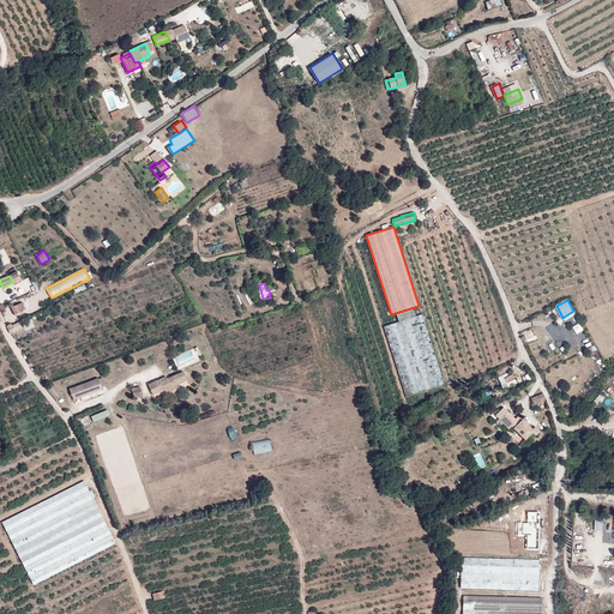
[(24,302),(12,307),(16,314),(26,309),(24,302)]
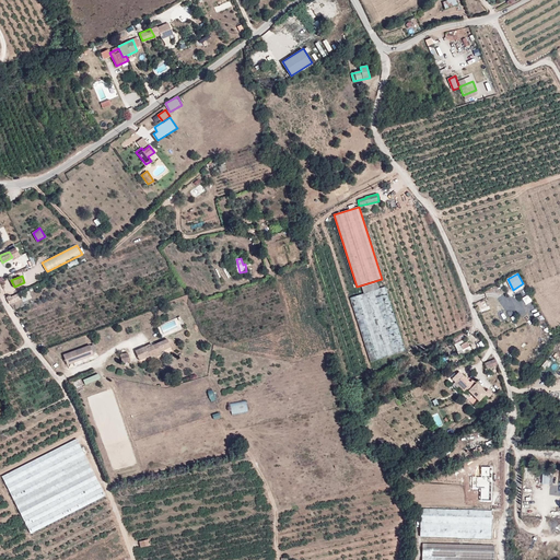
[(370,362),(405,351),(383,280),(362,287),(364,293),(350,298),(370,362)]
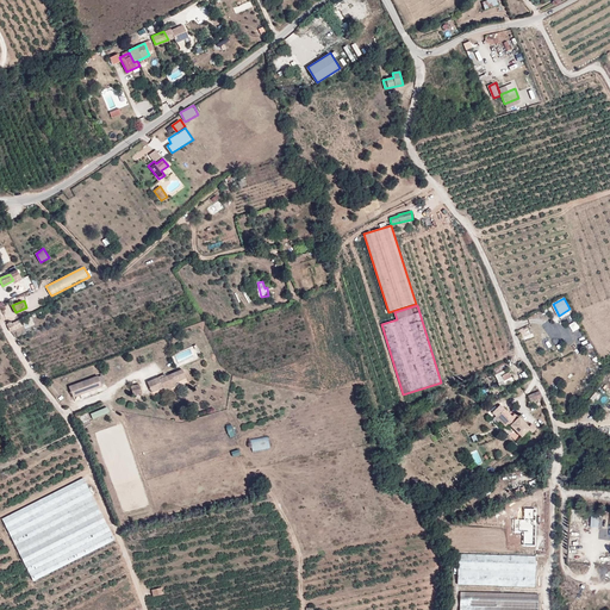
[(574,331),(582,328),(578,321),(571,324),(574,331)]
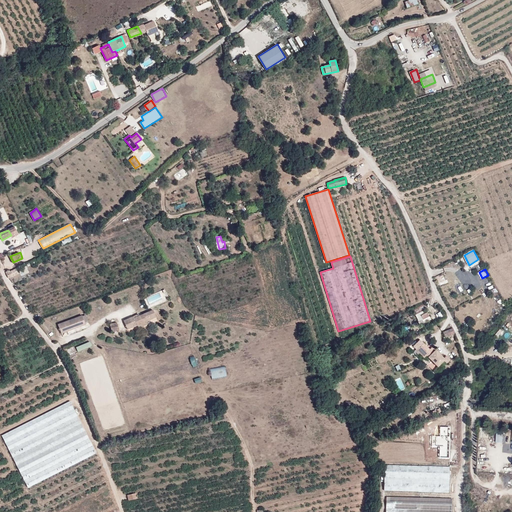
[(450,279),(447,280),(451,291),(455,289),(450,279)]
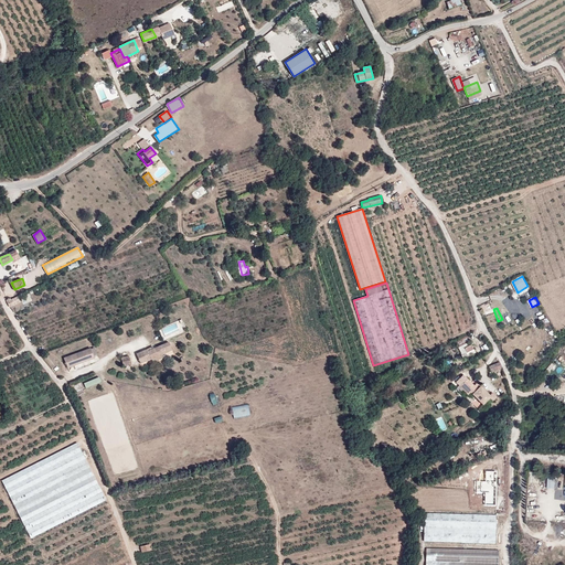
[(493,309),(484,313),(489,324),(498,321),(493,309)]
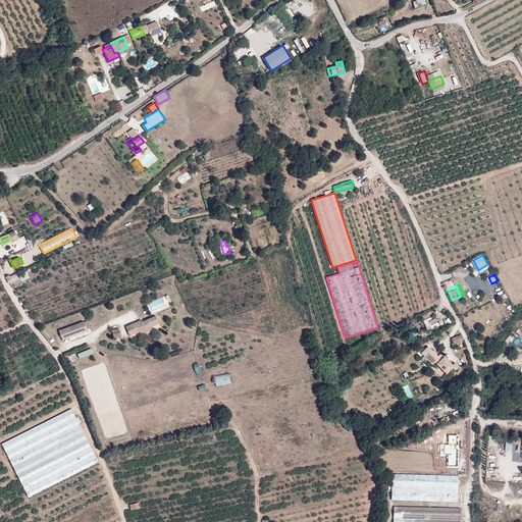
[(164,306),(162,300),(151,302),(152,308),(164,306)]
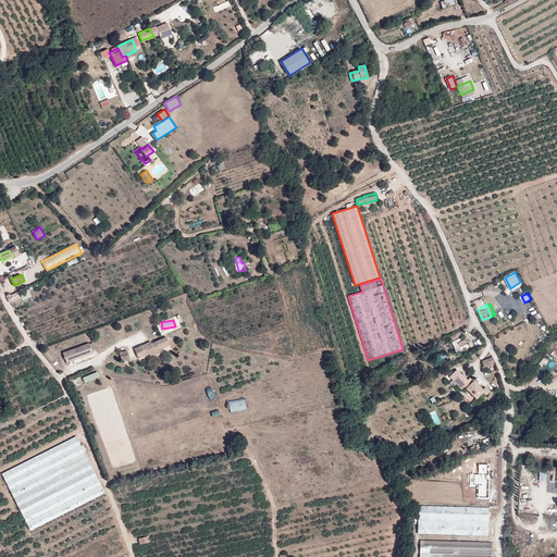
[(461,353),(469,348),(465,339),(461,342),(460,338),(465,336),(461,331),(449,337),(456,349),(459,348),(461,353)]
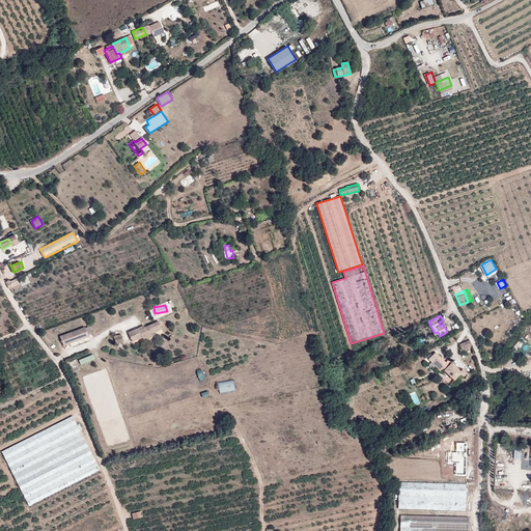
[(159,322),(144,328),(139,330),(138,329),(129,333),(132,341),(142,337),(143,340),(152,336),(151,333),(162,329),(159,322)]
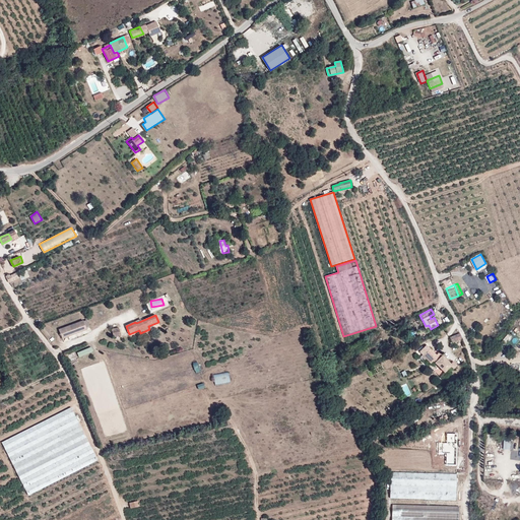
[(59,329),(62,338),(86,329),(83,321),(59,329)]
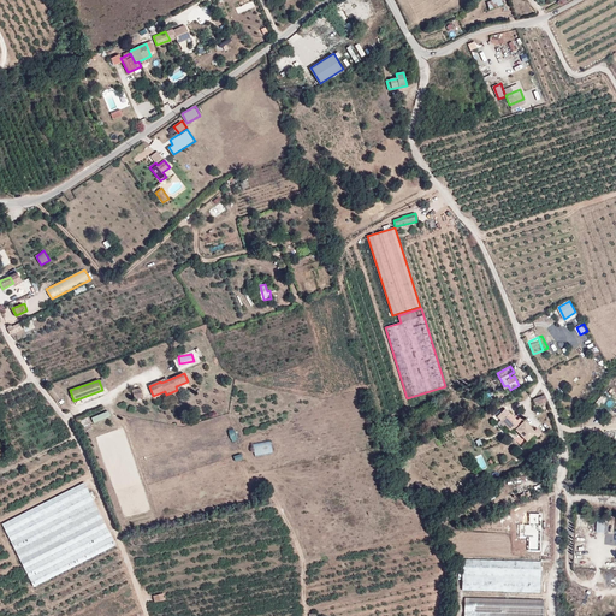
[(135,398),(143,397),(141,389),(132,390),(135,398)]
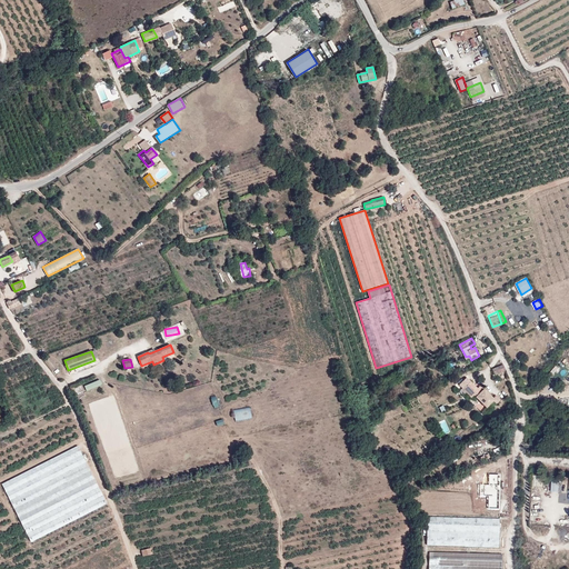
[(495,375),(506,371),(503,365),(492,369),(495,375)]
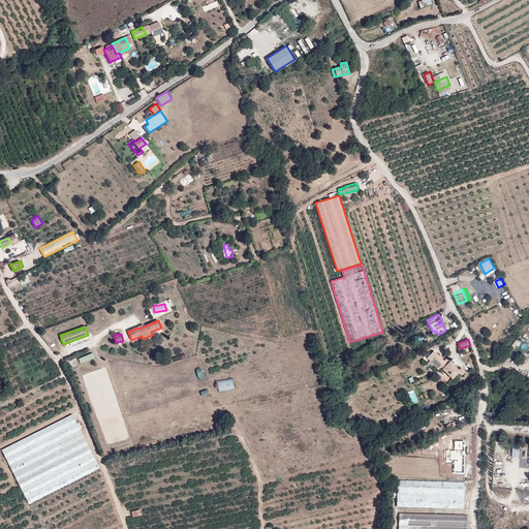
[(447,363),(435,350),(426,360),(433,367),(434,366),(439,371),(447,363)]
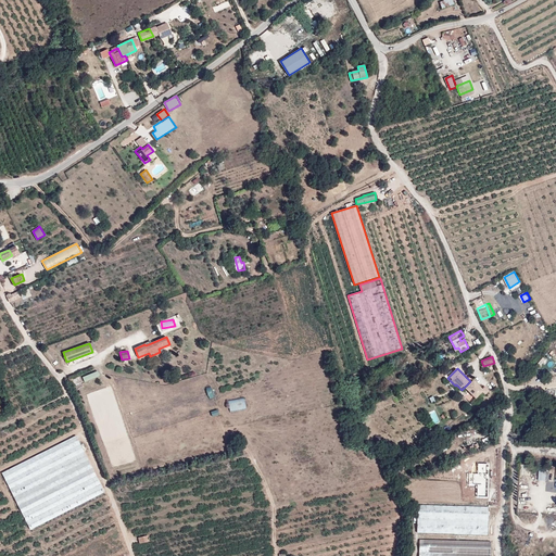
[(99,371),(84,376),(85,381),(101,377),(99,371)]
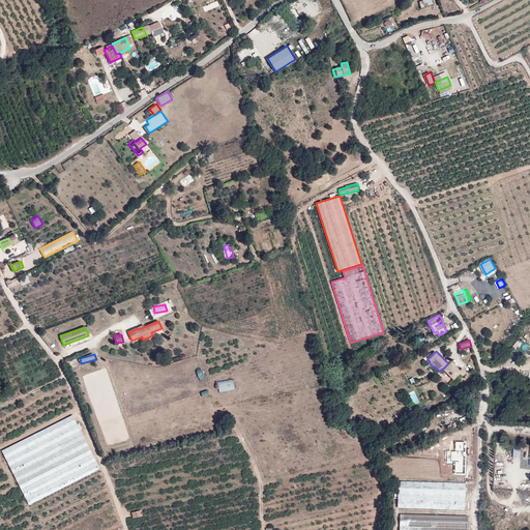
[(466,373),(460,366),(458,370),(451,362),(443,370),(453,380),(458,376),(461,378),(466,373)]
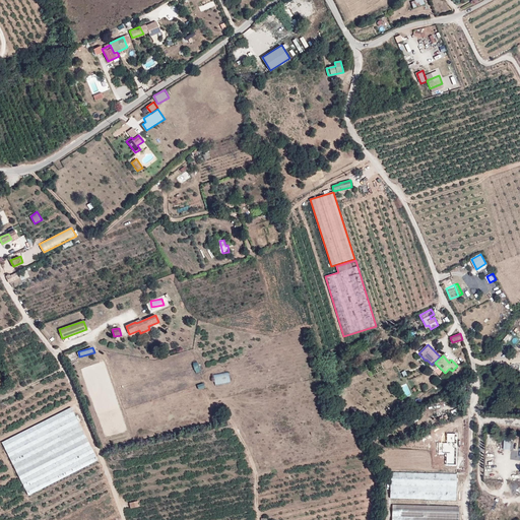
[(230,373),(214,374),(215,384),(231,383),(230,373)]
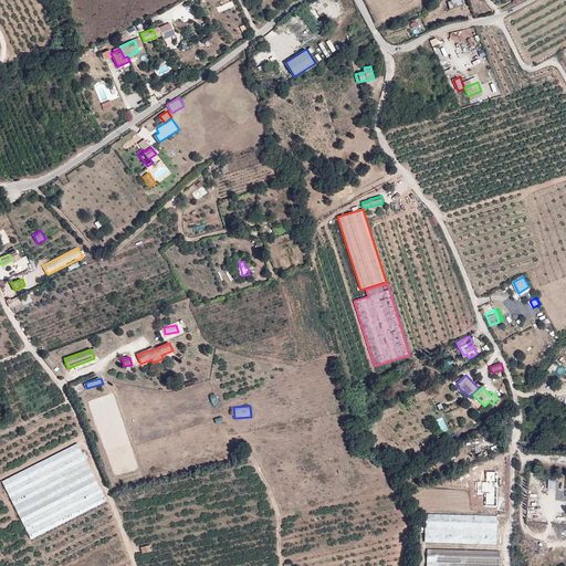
[(2,482),(32,540),(105,501),(76,443),(2,482)]
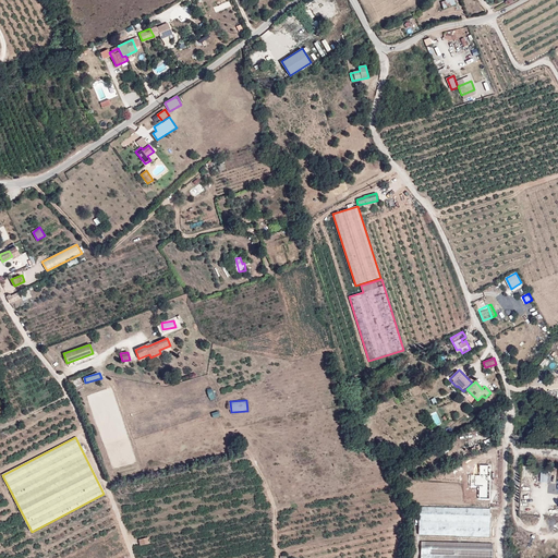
[(419,535),(488,536),(489,509),(420,507),(419,535)]
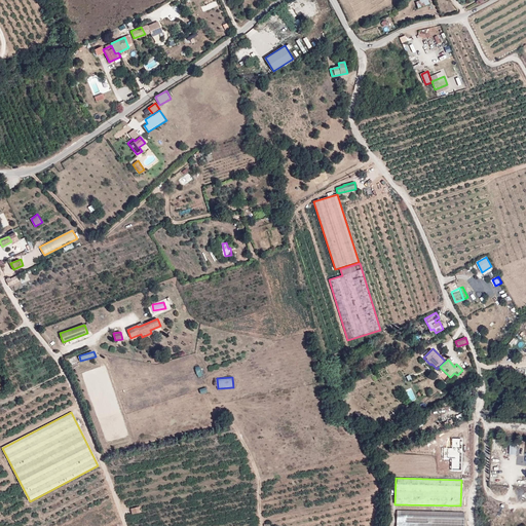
[(463,525),(463,513),(397,511),(396,525),(463,525)]
